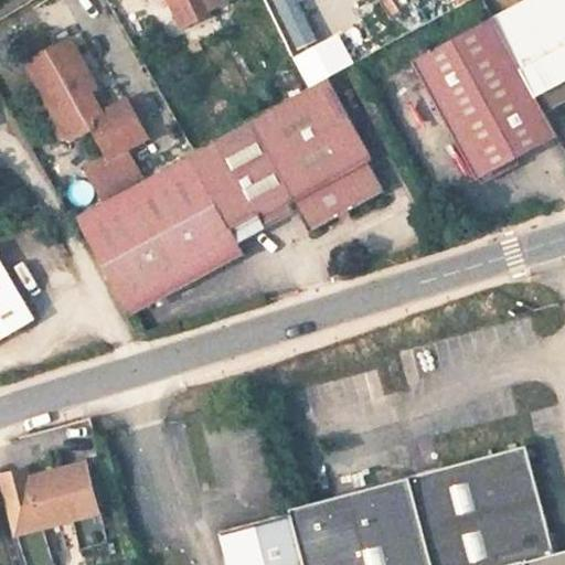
[(169,0),(181,24),(206,13),(204,9),(200,0),(169,0)]
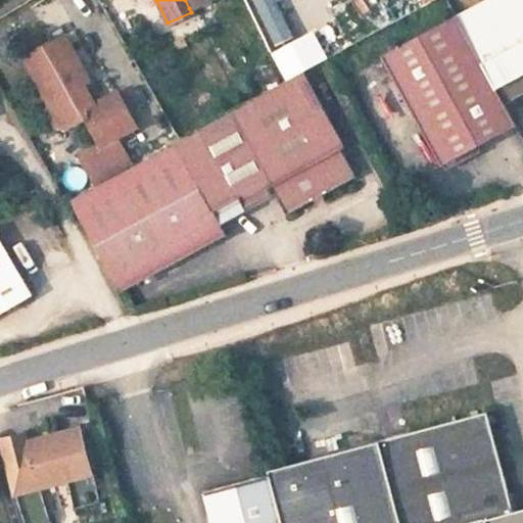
[(501,94),(522,83),(522,0),(482,0),(458,13),(501,94)]
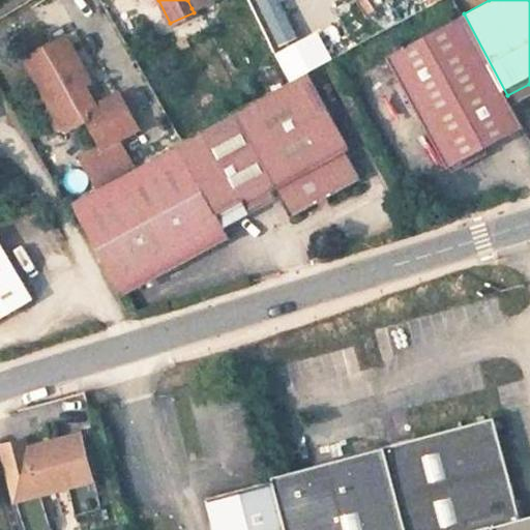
[(464,13),(388,53),(447,164),(449,163),(487,144),(522,125),(507,95),(464,13)]
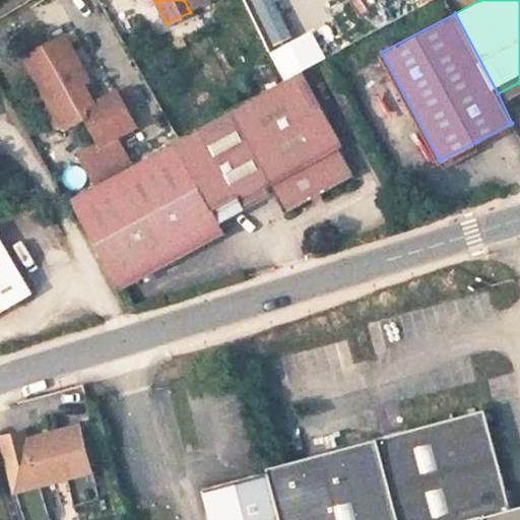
[(84,69),(64,34),(23,56),(49,102),(47,108),(56,124),(65,127),(84,116),(100,142),(79,153),(93,180),(131,159),(117,133),(133,124),(115,89),(94,102),(82,80),(77,83),(72,75),(84,69)]
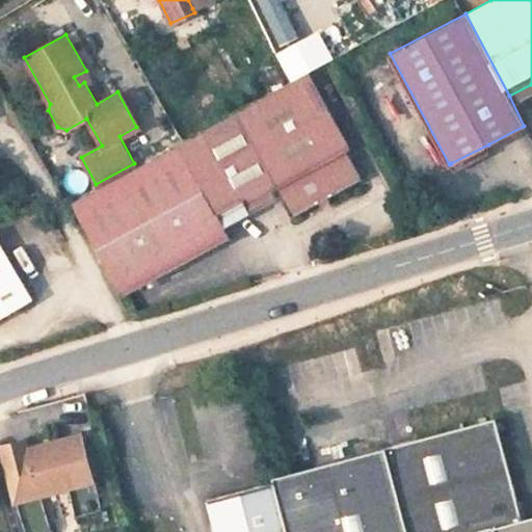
[(73,205),(124,297),(232,239),(227,230),(218,215),(269,188),(273,194),(277,192),(293,220),(363,182),(346,152),(351,150),(310,74),(73,205)]
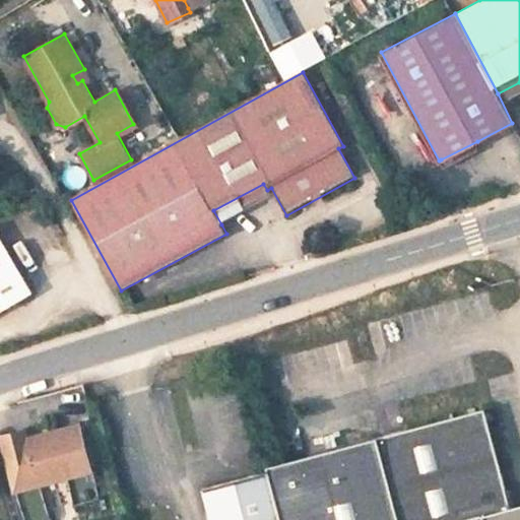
[(441,159),(444,166),(479,146),(477,141),(441,159)]
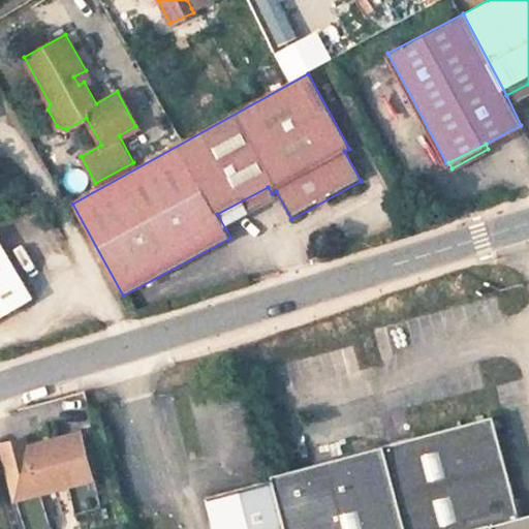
[(275,199),(272,193),(268,187),(217,214),(225,228),(251,214),(250,212),(275,199)]
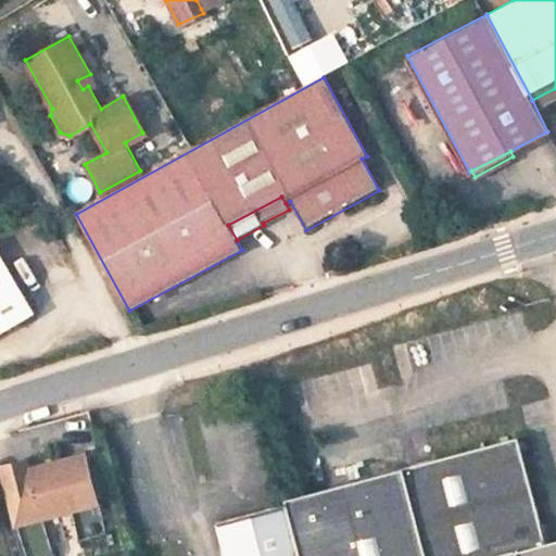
[(0,330),(32,314),(0,255),(0,330)]
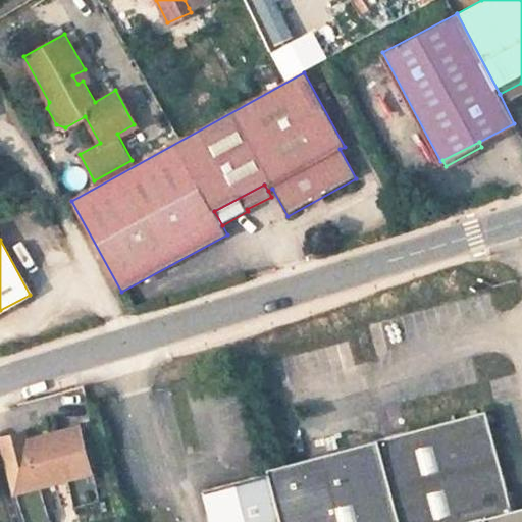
[(521,521),(521,509),(516,489),(512,491),(489,409),(269,467),(270,473),(282,521),(521,521)]
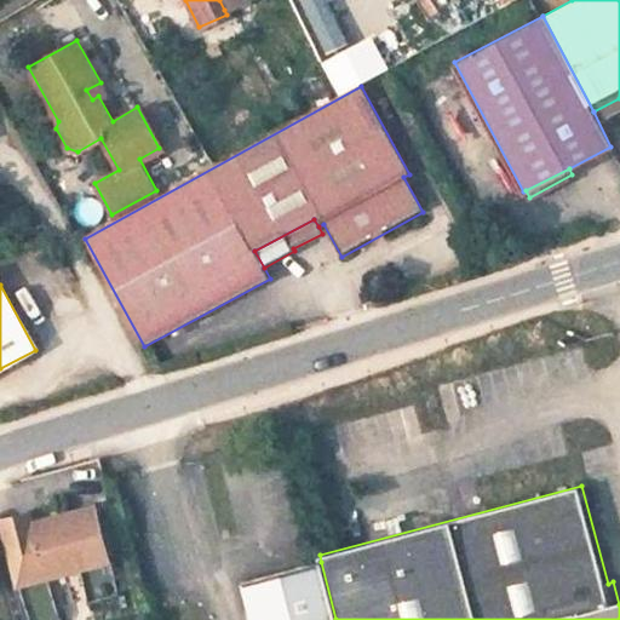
[(62,619),(50,578),(81,568),(90,601),(118,592),(95,506),(33,522),(30,512),(3,520),(30,619),(62,619)]
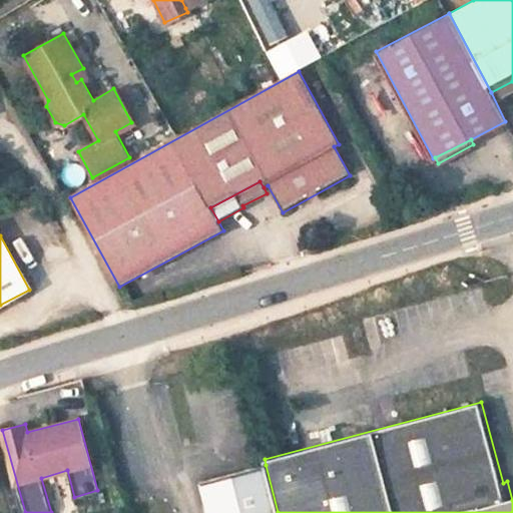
[(278,512),(266,465),(203,482),(210,512),(278,512)]
